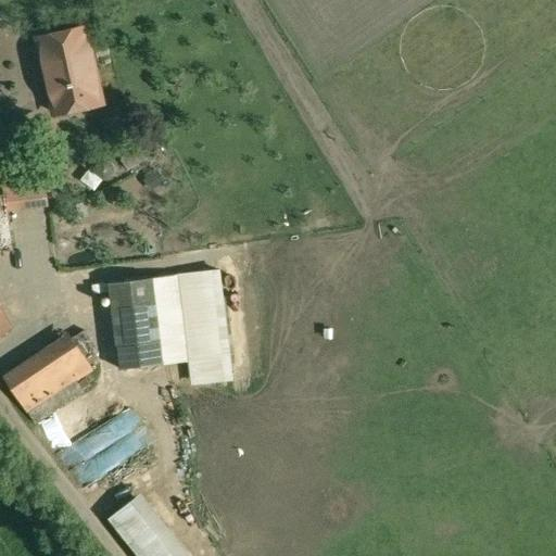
[(85,27),(39,37),(57,113),(102,103),(85,27)]
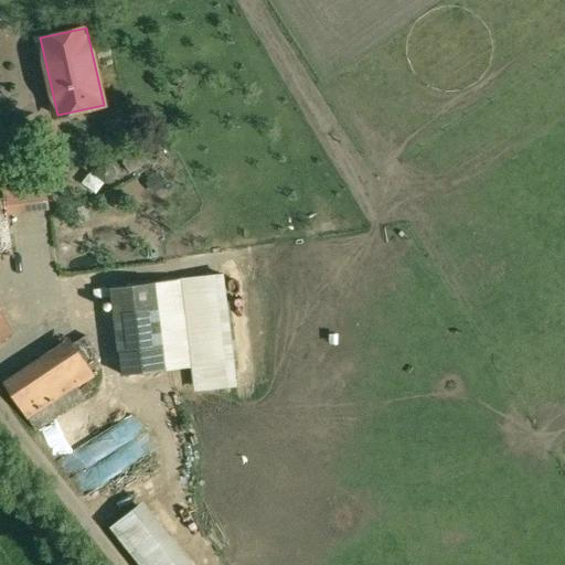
[(44,173),(18,177),(21,211),(49,208),(44,173)]
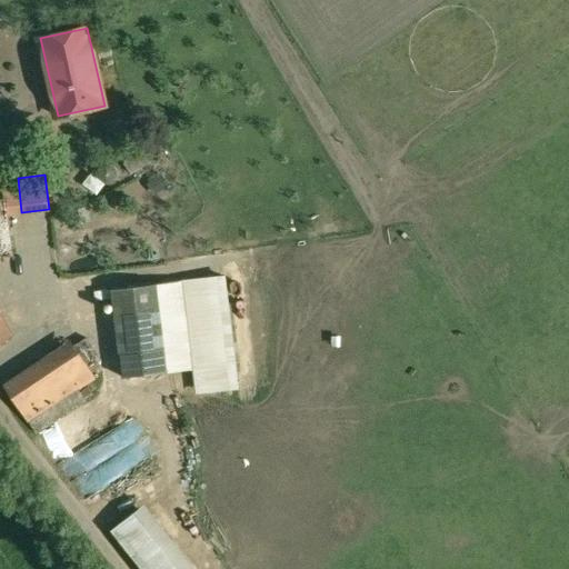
[(18,178),(2,180),(5,199),(6,199),(8,215),(21,212),(18,178)]
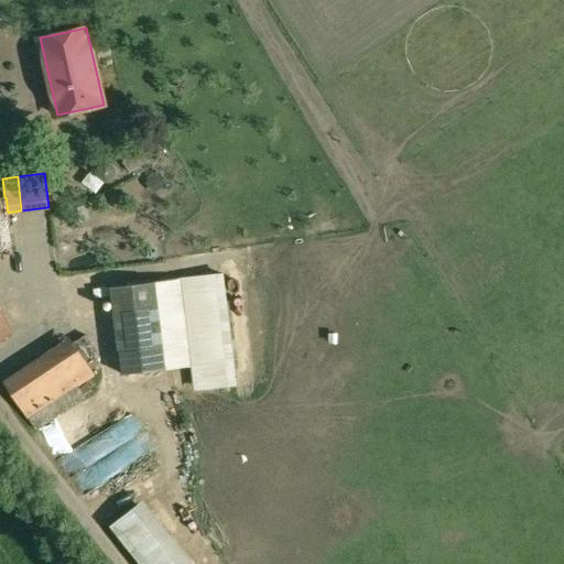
[(4,197),(0,197),(0,255),(13,253),(8,213),(6,197),(4,197)]
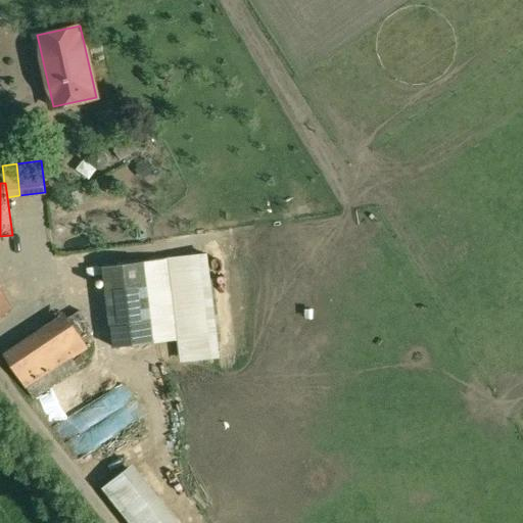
[(165,258),(144,260),(154,342),(176,339),(165,258)]
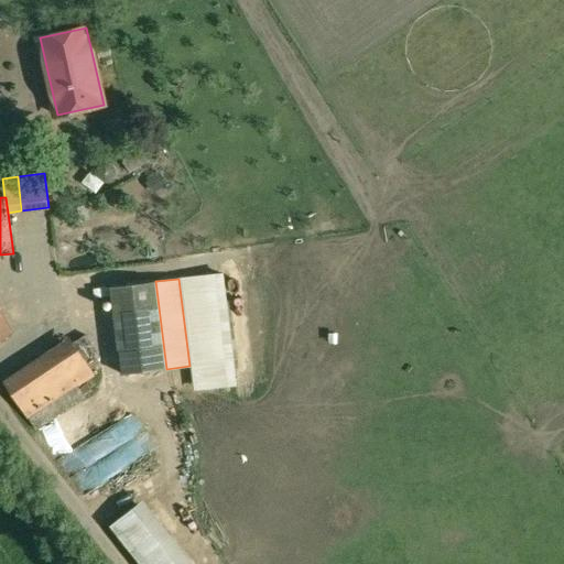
[(155,281),(111,286),(122,373),(166,369),(155,281)]
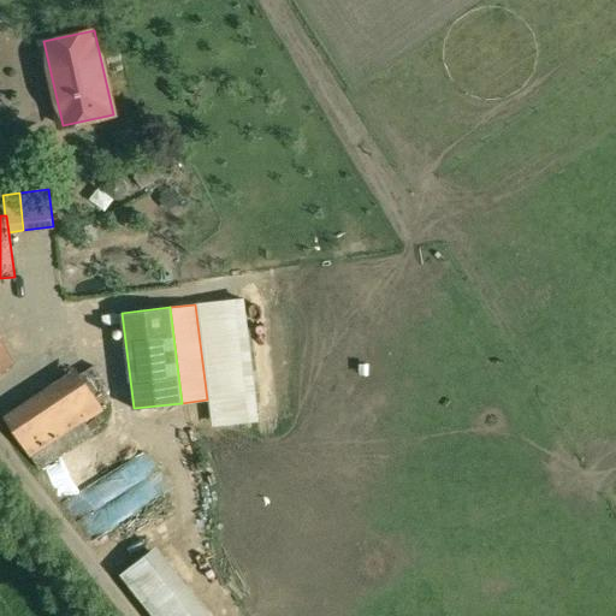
[(0,341),(0,371),(13,363),(0,341)]
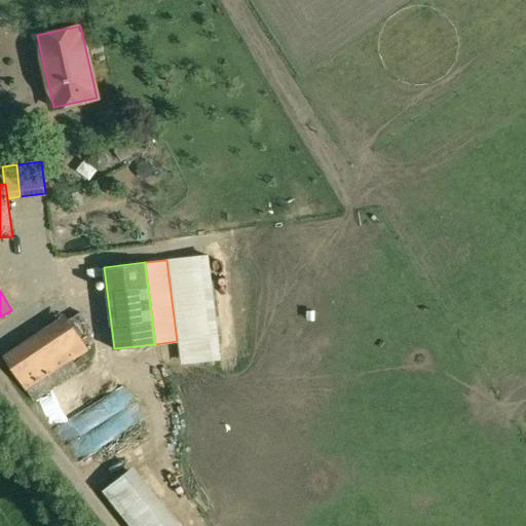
[(80,312),(61,325),(65,331),(73,325),(83,340),(94,333),(80,312)]
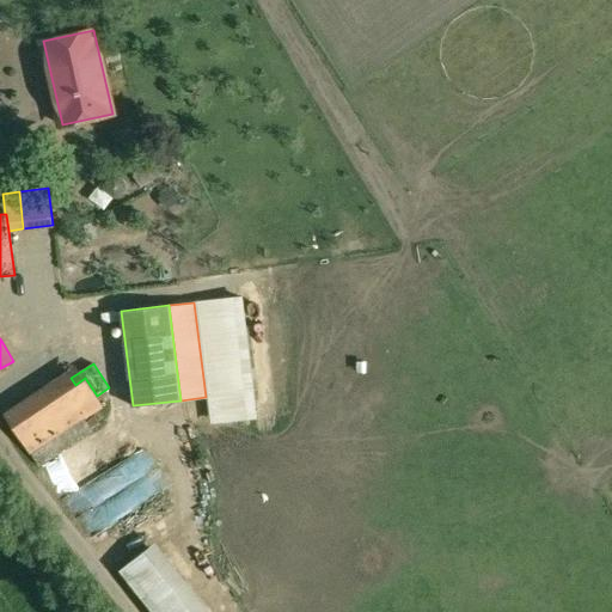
[(75,385),(48,403),(40,391),(6,414),(5,412),(4,414),(40,465),(92,430),(84,417),(103,405),(97,396),(85,378),(75,385)]
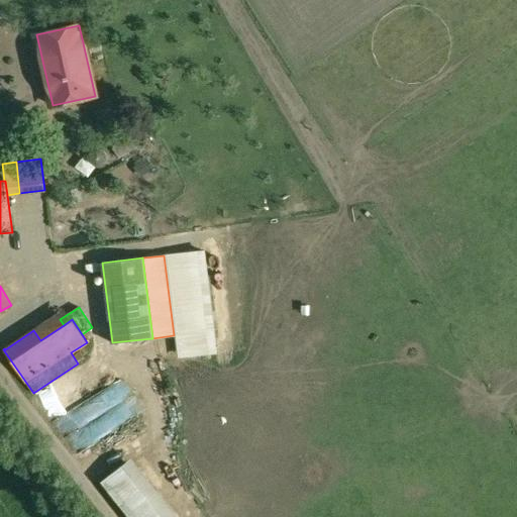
[(63,418),(81,449),(144,414),(125,381),(74,410),(74,412),(63,418)]
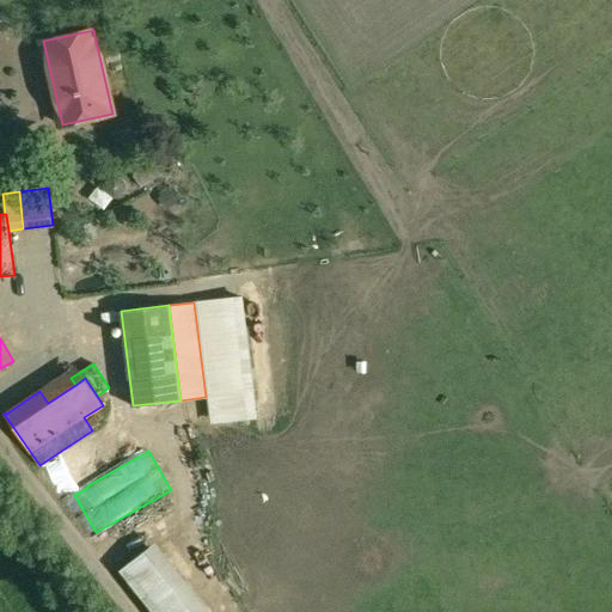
[(221,611),(170,539),(132,565),(164,611),(221,611)]
